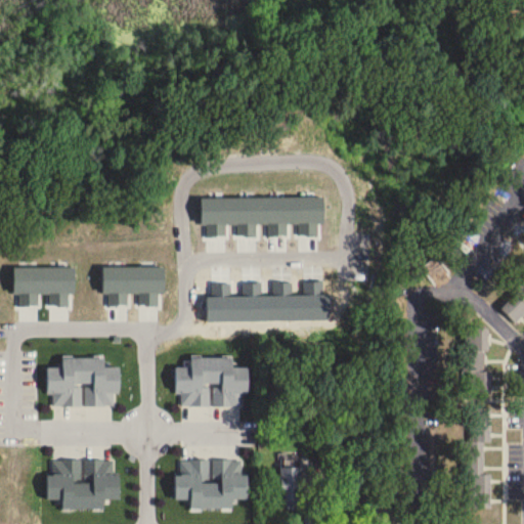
[(523,312),(523,280),(499,306),(515,321),(523,312)]
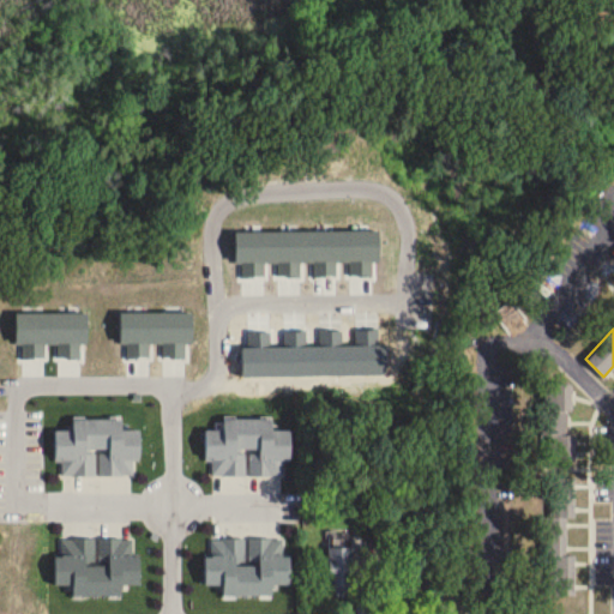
[(547,459),(547,434),(537,434),(537,408),(542,408),(542,383),(569,383),(569,409),(564,409),(564,433),(572,433),(572,459),(547,459)]
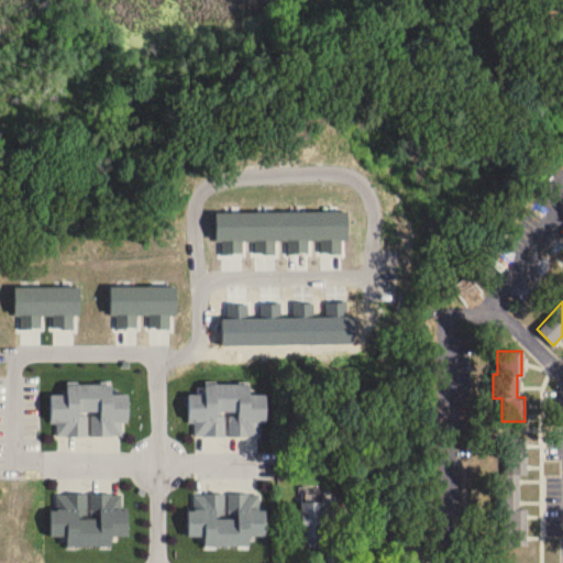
[(90,437),(128,437),(128,394),(112,394),(112,384),(67,384),(67,395),(52,395),(52,437),(90,437)]
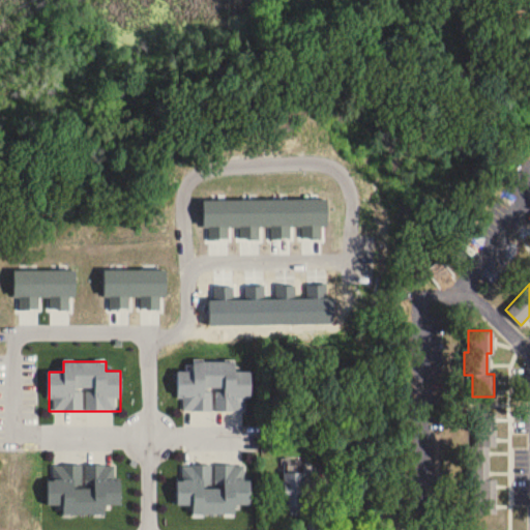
[(179,372),(179,411),(214,411),(245,411),(246,400),(251,400),(251,372),(235,372),(235,361),(194,361),(194,372),(179,372)]
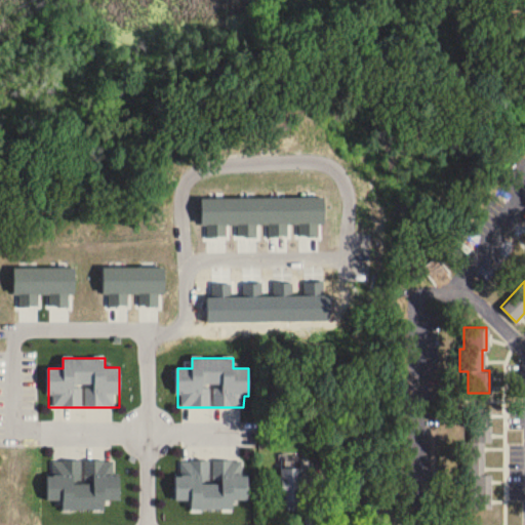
[(468,405),(489,405),(489,440),(482,440),(482,473),(489,473),(489,507),(469,507),(469,474),(460,474),(460,439),(468,439),(468,405)]
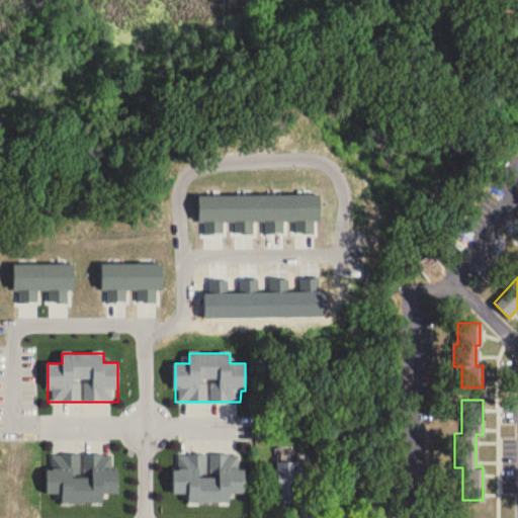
[(82,455),(48,454),(47,493),(62,494),(62,503),(102,503),(102,493),(116,493),(117,455),(82,455)]
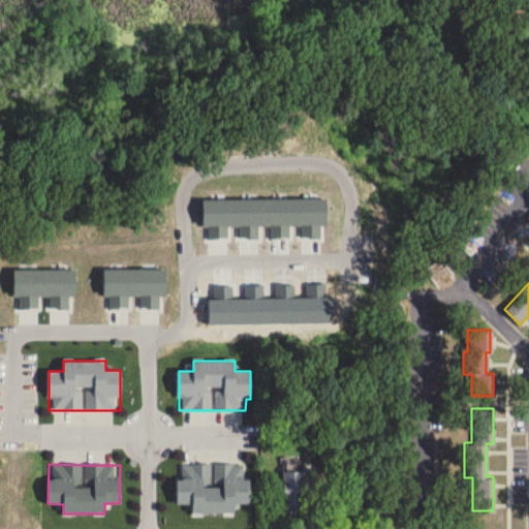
[(193,514),(235,515),(236,503),(248,504),(249,464),(215,464),(215,465),(178,465),(178,504),(193,504),(193,514)]
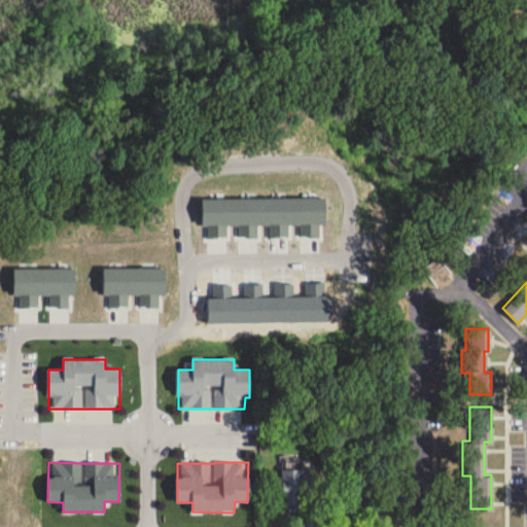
[(281,469),(281,510),(303,510),(303,469),(281,469)]
